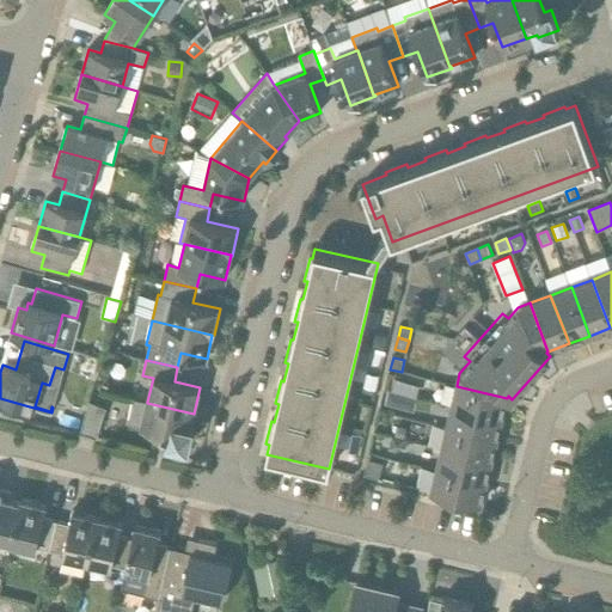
[(379,377),(367,374),(363,389),(375,392),(379,377)]
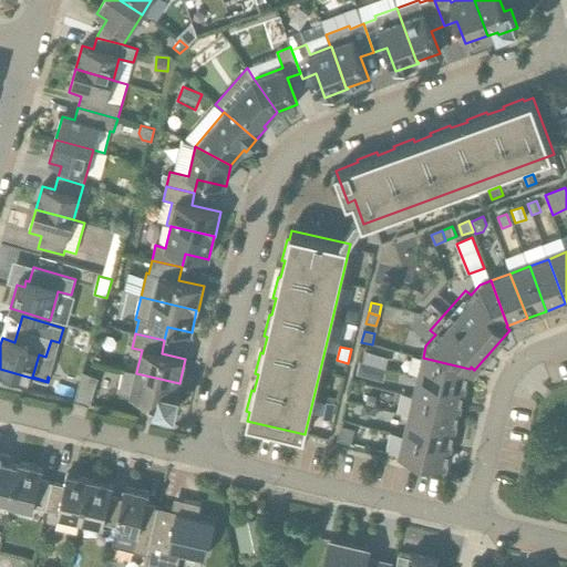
[(366,351),(362,363),(371,366),(374,353),(366,351)]
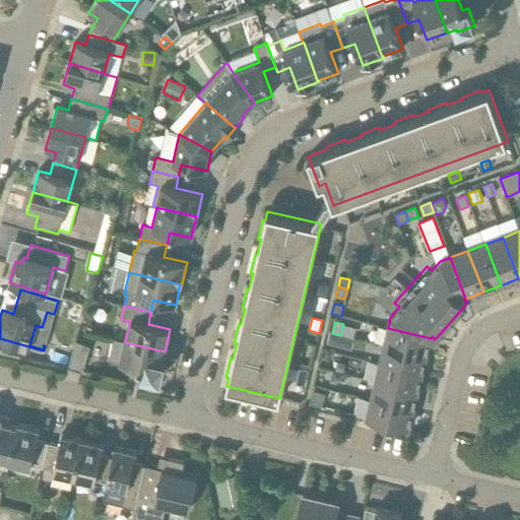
[(426,356),(431,338),(388,328),(383,346),(426,356)]
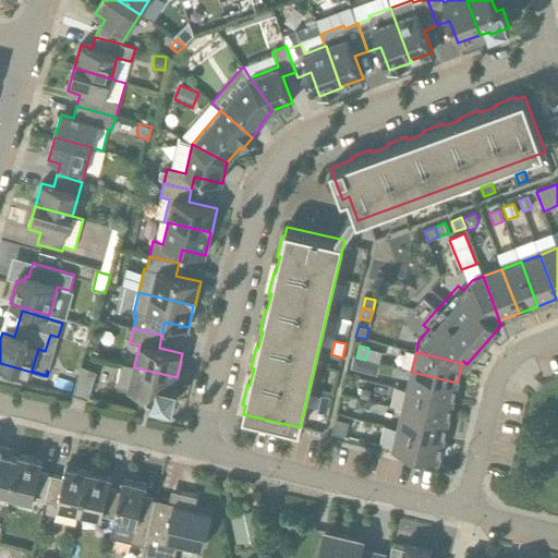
[(363,360),(354,358),(353,358),(351,370),(356,371),(361,367),(363,360)]
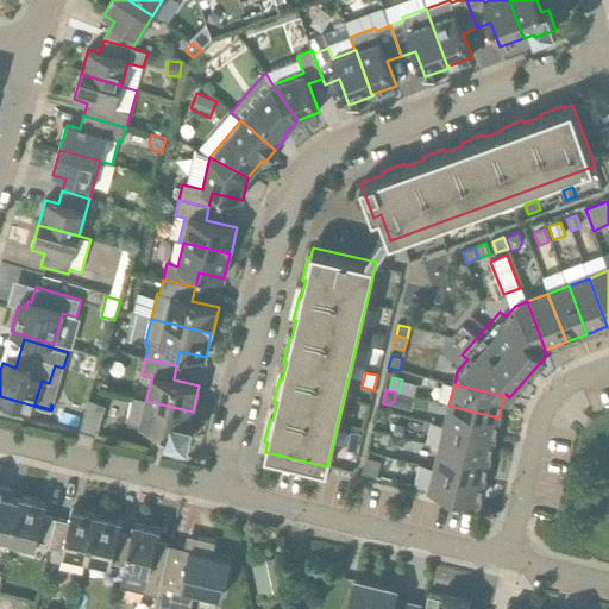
[(146,401),(146,400),(133,396),(127,421),(140,425),(169,432),(167,439),(188,444),(193,422),(190,422),(190,421),(193,412),(146,401)]
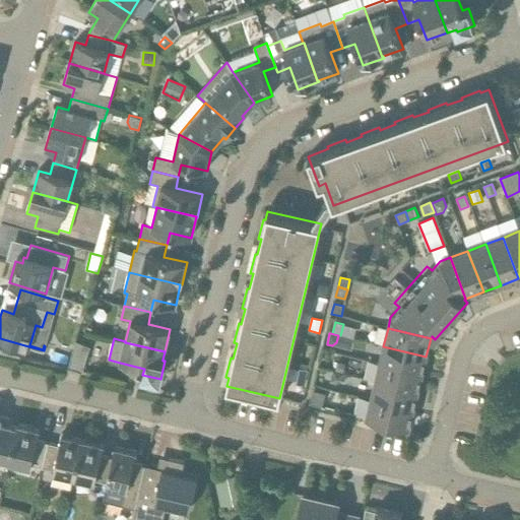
[(67,369),(82,373),(90,346),(75,342),(67,369)]
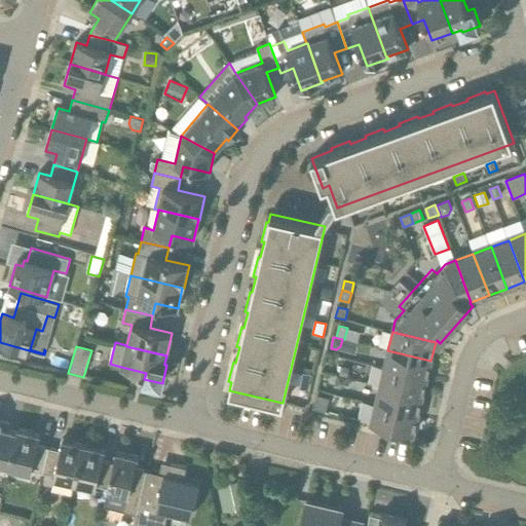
[(21,353),(22,349),(13,347),(11,355),(15,357),(21,353)]
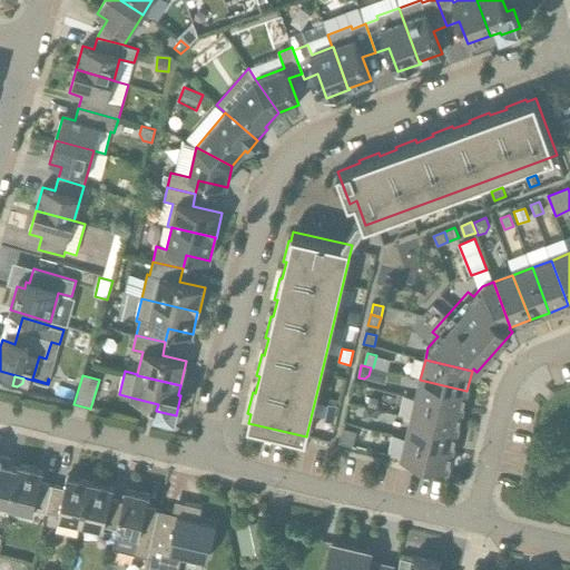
[(420,380),(415,400),(462,411),(467,391),(420,380)]
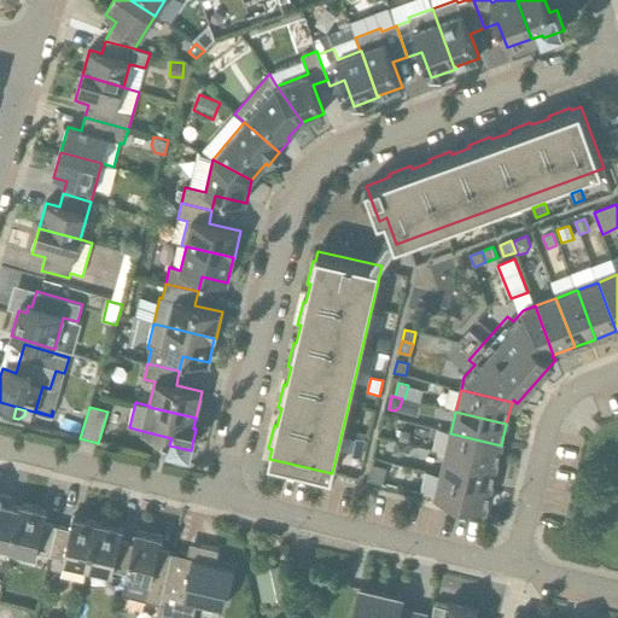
[(401,431),(397,442),(407,444),(410,433),(401,431)]
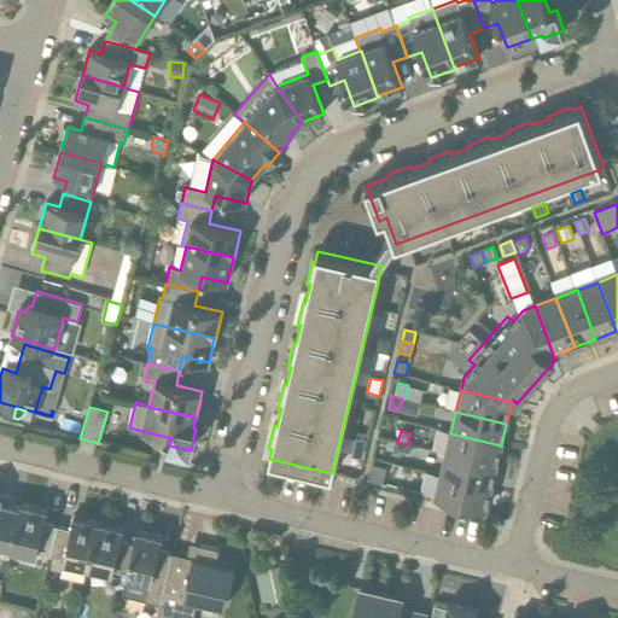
[(496,466),(501,445),(450,433),(445,454),(496,466)]
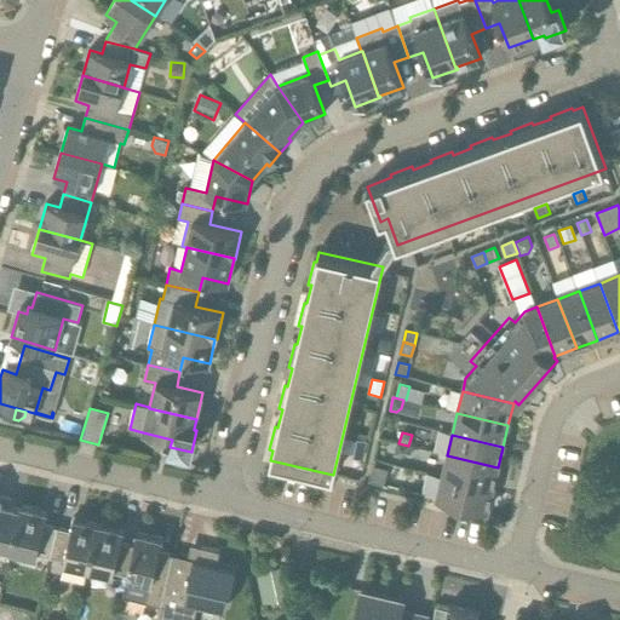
[(368,443),(357,440),(352,458),(363,460),(368,443)]
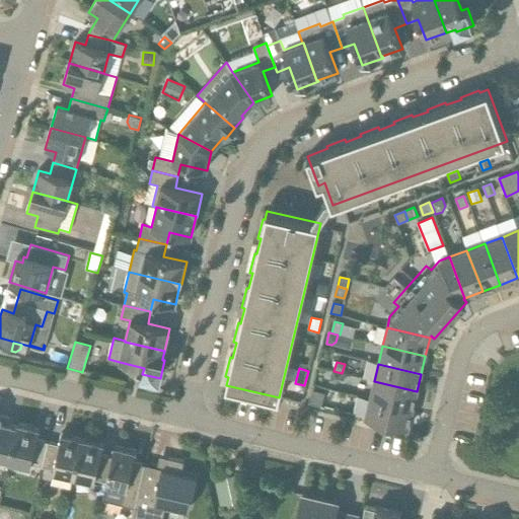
[(342,373),(334,371),(332,370),(328,382),(336,384),(343,381),(344,373),(342,373)]
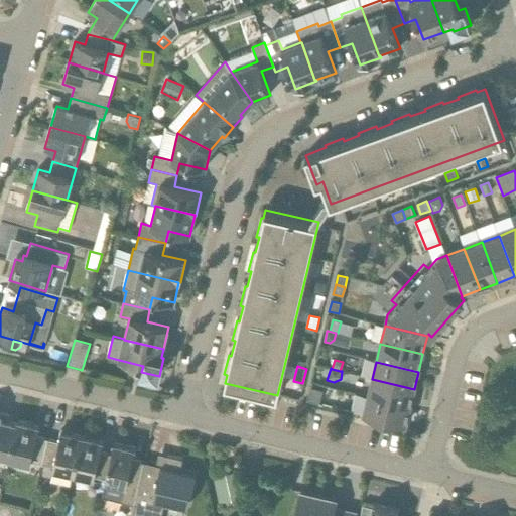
[(372,379),(368,397),(410,407),(414,389),(372,379)]
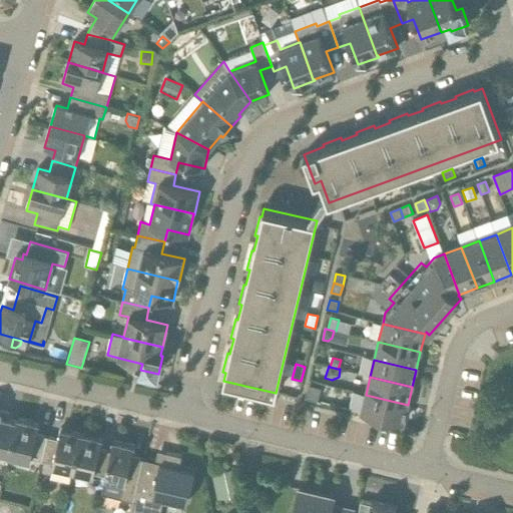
[(308,386),(305,400),(317,403),(320,389),(308,386)]
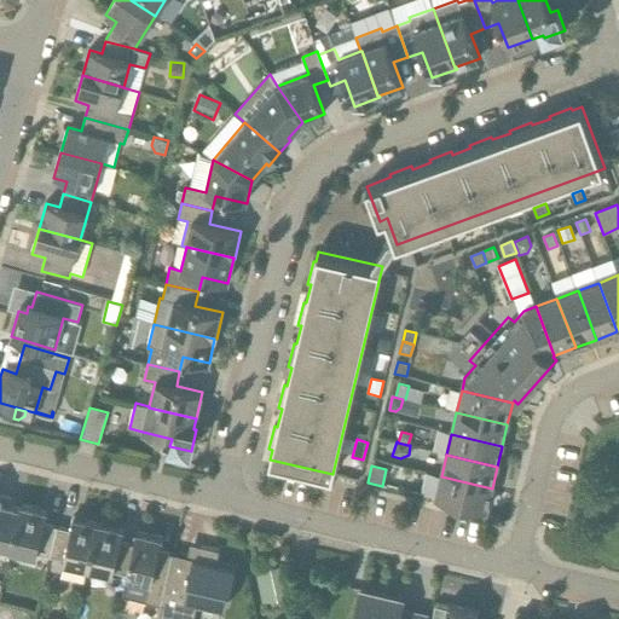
[(486,510),(492,489),(441,476),(435,498),(486,510)]
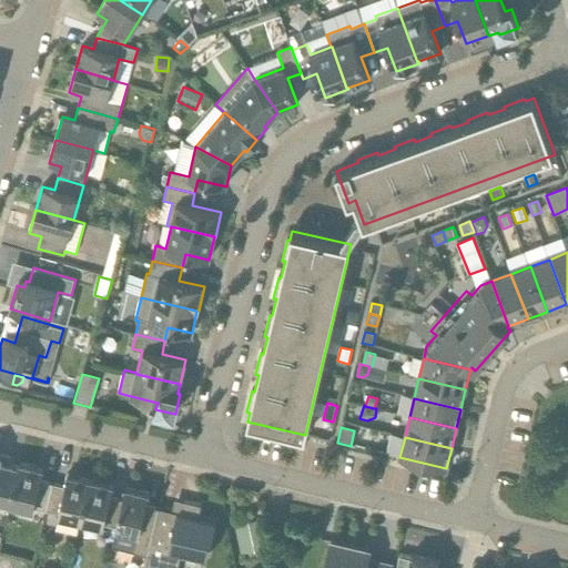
[(0,499),(10,503),(19,466),(4,463),(6,456),(0,455),(0,499)]
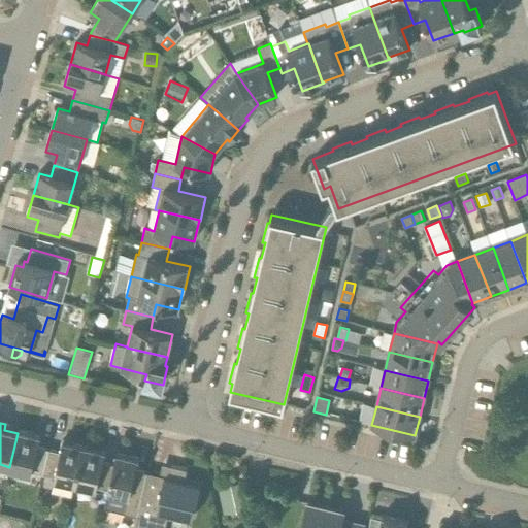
[(9,467),(42,475),(48,450),(37,447),(39,436),(18,431),(18,433),(9,467)]
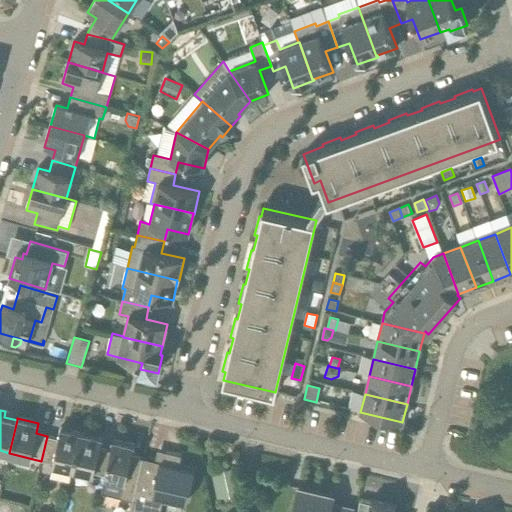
[(41,461),(73,468),(81,432),(60,428),(58,438),(47,436),(41,461)]
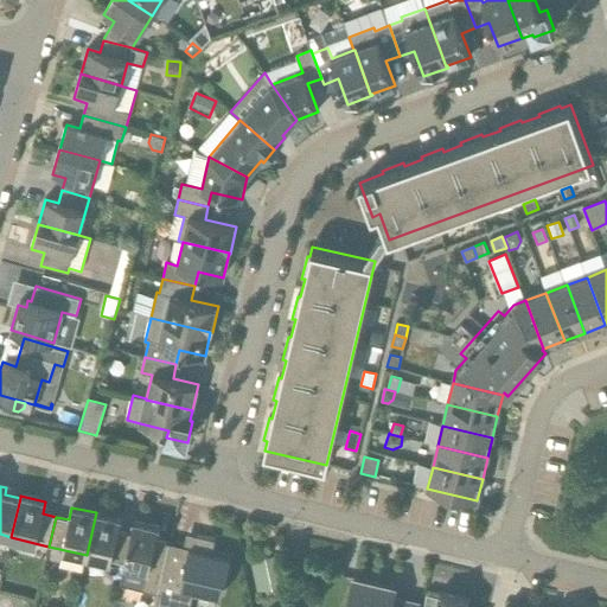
[(87,555),(123,564),(131,534),(117,531),(121,518),(96,512),(87,555)]
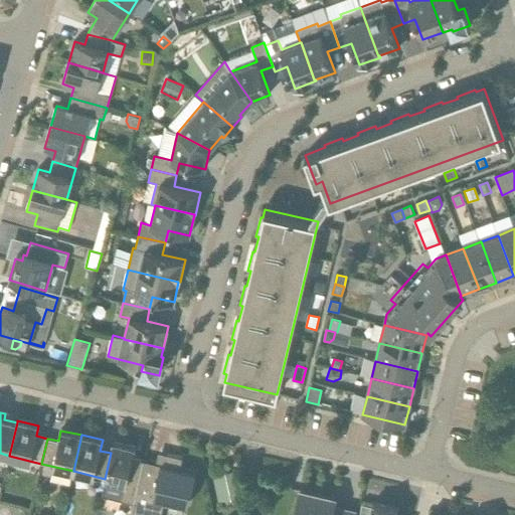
[(121,500),(134,503),(144,461),(132,458),(135,448),(113,443),(111,453),(105,479),(125,483),(121,500)]
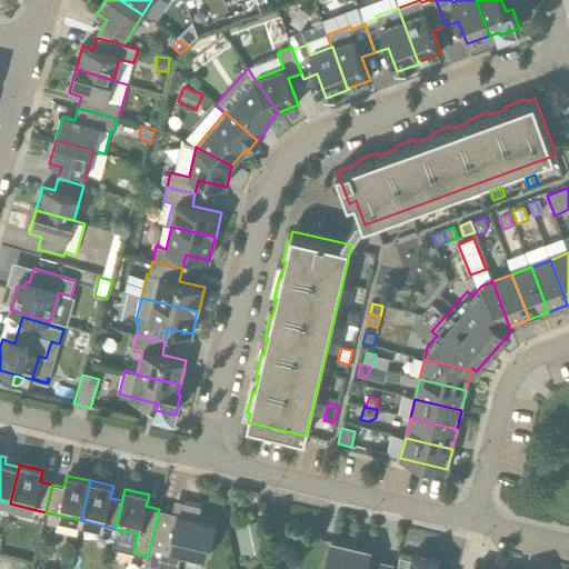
[(178,513),(172,512),(159,509),(148,556),(145,568),(177,568),(181,552),(208,559),(216,523),(198,519),(201,507),(185,502),(180,502),(178,513)]
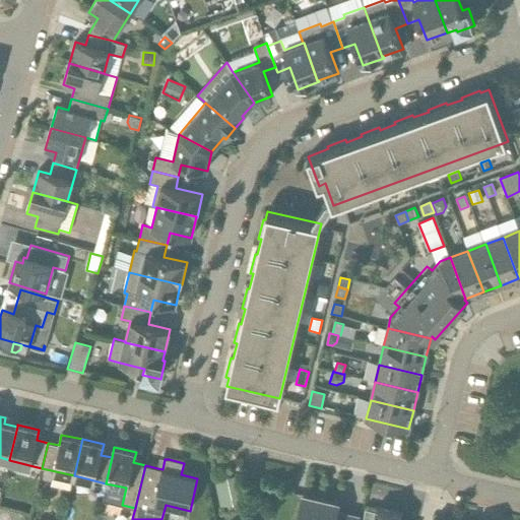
[(214,480),(220,508),(242,504),(237,475),(214,480)]
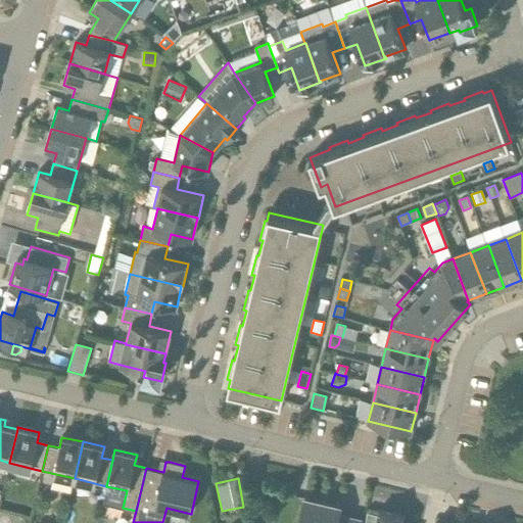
[(298,522),(360,522),(361,520),(339,515),(341,505),(305,496),(298,522)]
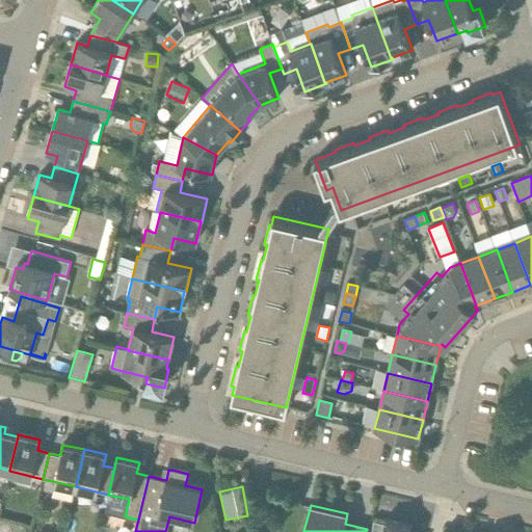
[(409,531),(411,526),(384,520),(381,531),(409,531)]
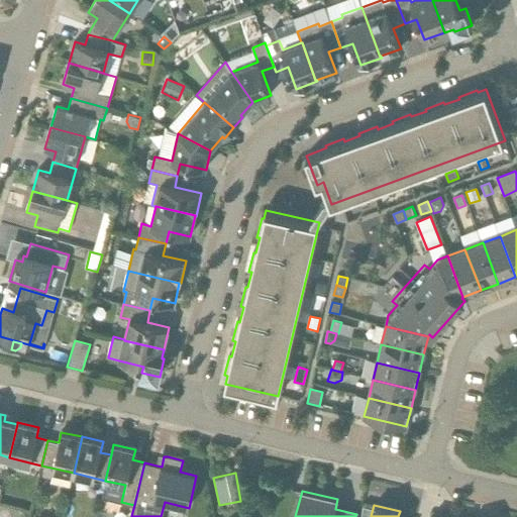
[(367,516),(370,516),(373,509),(363,506),(360,515),(367,516)]
